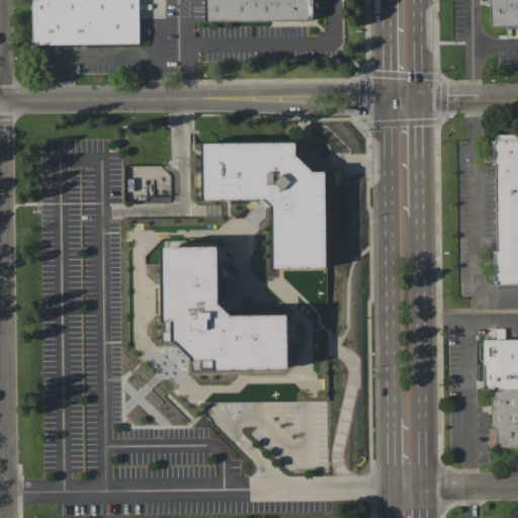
[(31,44),(30,0),(138,0),(139,42),(31,44)]
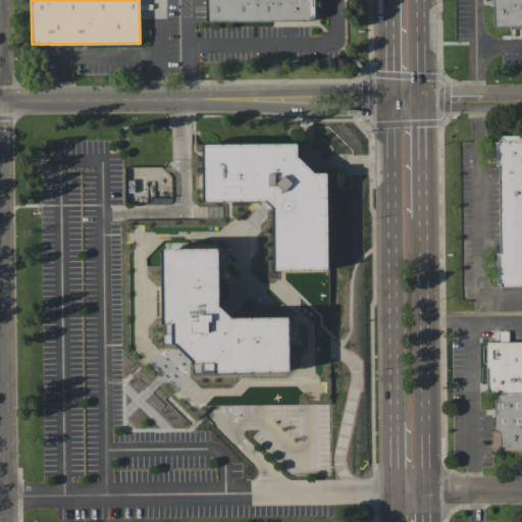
[(313,0),(314,20),(205,21),(204,0),(313,0)]
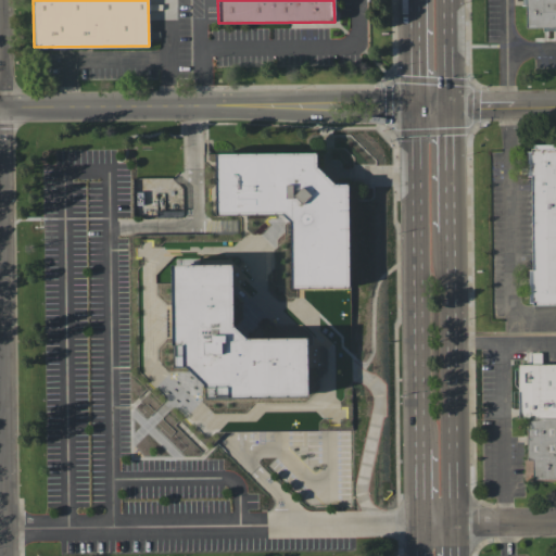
[(555,0),(555,27),(525,28),(523,0),(555,0)]
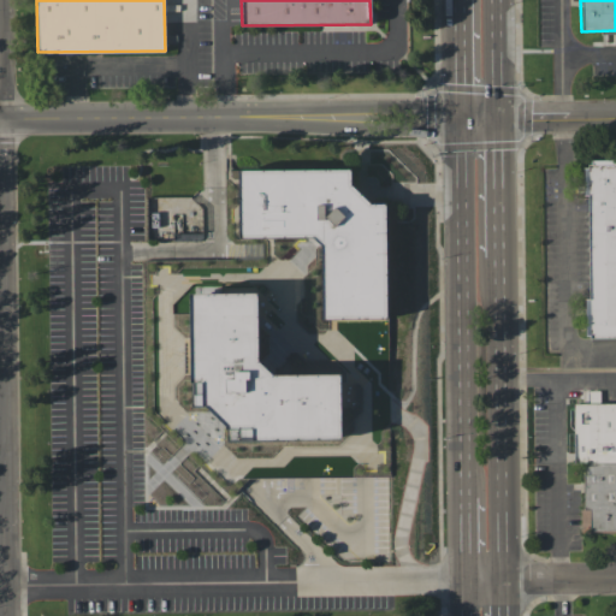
[(615,161),(615,336),(586,337),(585,298),(588,298),(587,163),(615,161)]
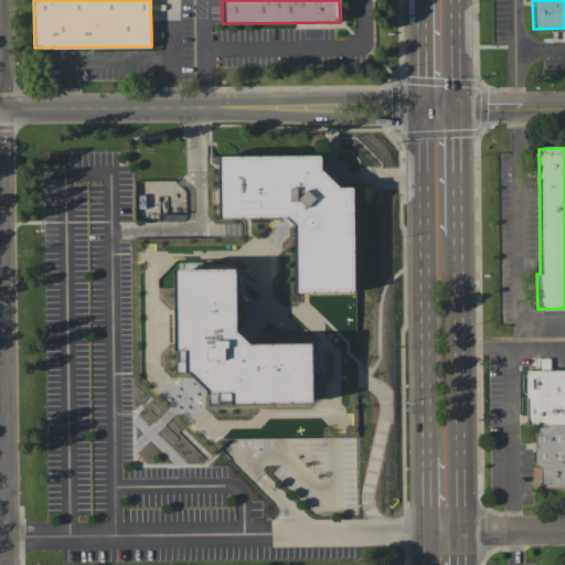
[(354,290),(296,291),(296,216),(221,217),(220,156),(321,155),(322,172),(334,172),(334,187),(353,187),(354,290)]
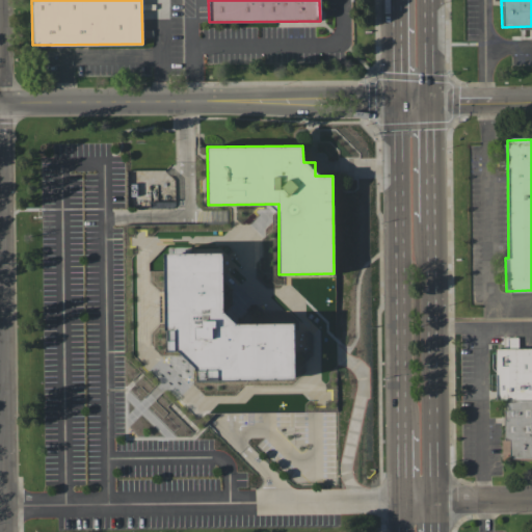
[(165,253),(223,253),(223,322),(295,321),(295,378),(194,379),(194,352),(177,352),(177,327),(166,327),(165,253)]
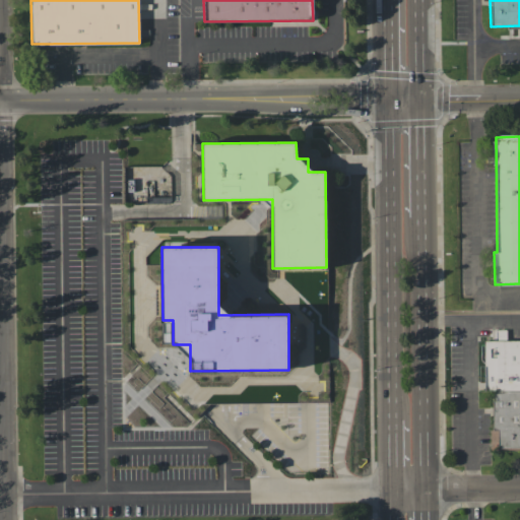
[(519,446),(491,447),(491,436),(493,436),(493,388),(484,388),(483,340),(519,339),(519,446)]
